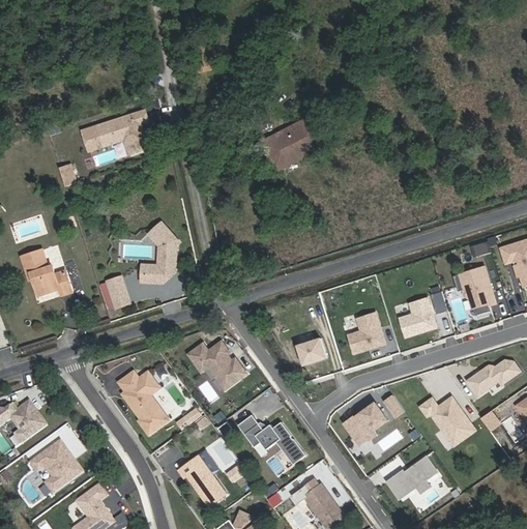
[(143,111),(84,130),(90,150),(124,139),(128,153),(148,147),(140,120),(145,119),(143,111)]
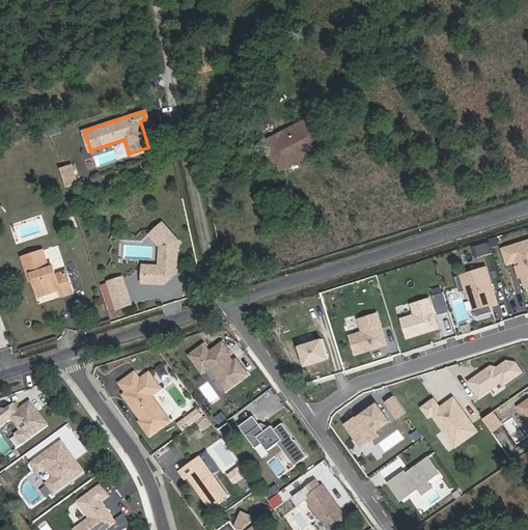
[(295,160),(327,142),(311,114),(278,131),(281,136),(259,147),(275,174),(297,163),(295,160)]
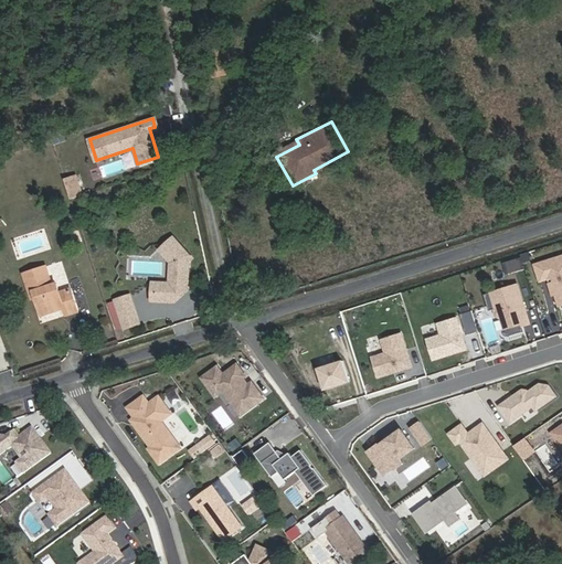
[(72,179),(61,182),(67,201),(78,197),(72,179)]
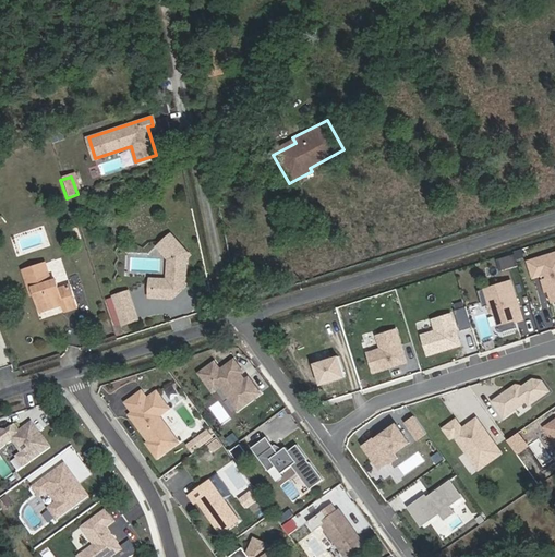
[(169,235),(155,249),(166,261),(165,281),(156,281),(156,291),(147,291),(147,299),(169,300),(183,286),(184,258),(188,256),(169,235)]
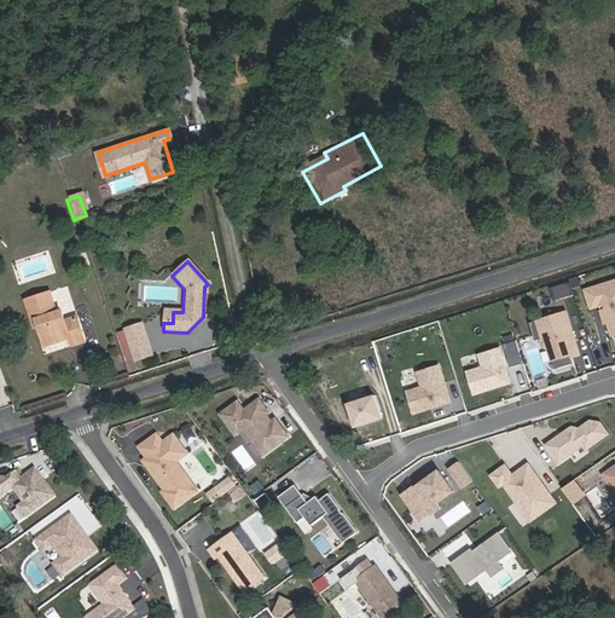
[(614,278),(581,289),(587,309),(601,304),(603,309),(597,311),(602,323),(604,323),(609,335),(614,333),(614,278)]
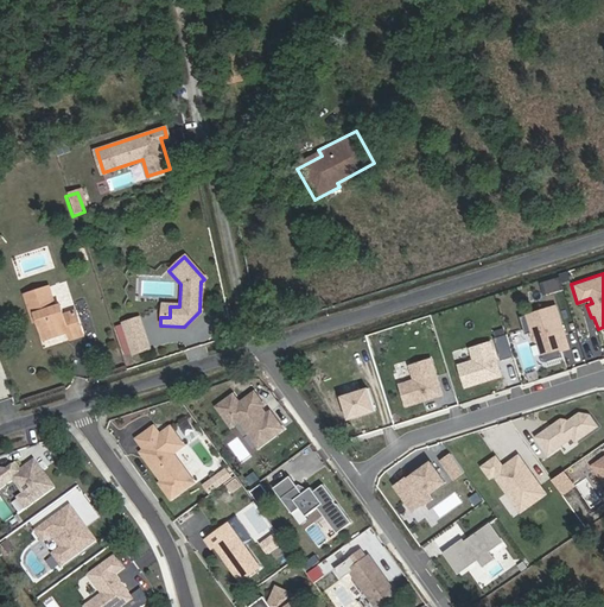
[(57,307),(52,308),(46,288),(21,295),(29,316),(32,315),(40,339),(63,332),(67,341),(80,336),(72,313),(59,316),(57,307)]
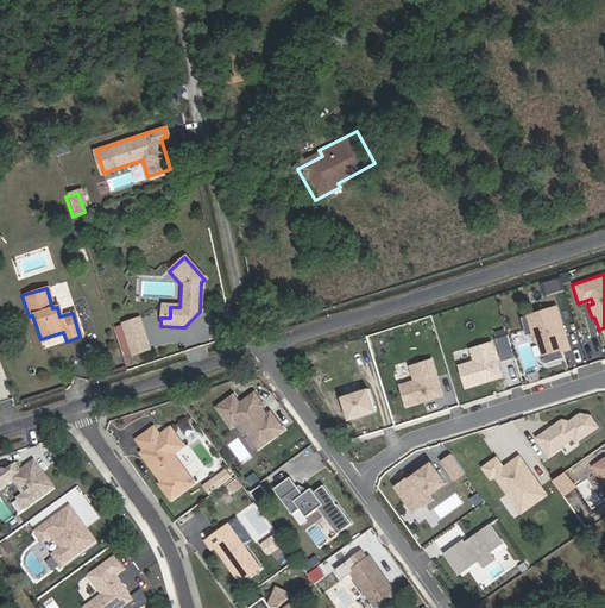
[(554,306),(517,317),(523,334),(528,333),(530,340),(537,344),(543,362),(561,356),(560,351),(559,349),(566,346),(560,324),(558,325),(556,318),(558,318),(554,306)]
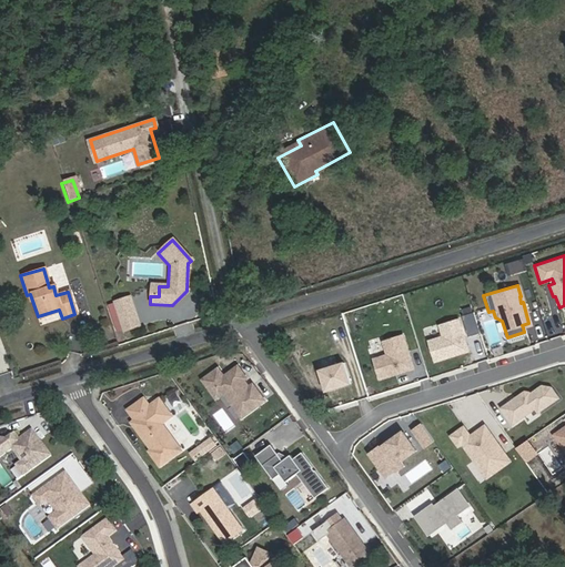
[(129,297),(113,303),(115,311),(131,306),(129,297)]
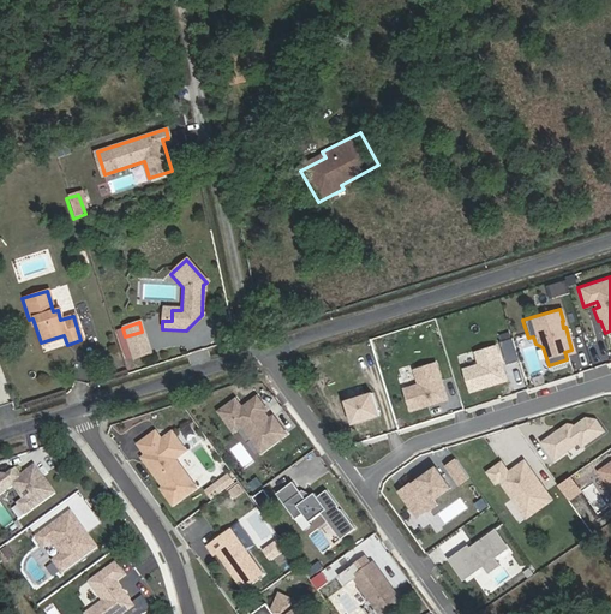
[(125,337),(132,359),(149,355),(142,332),(125,337)]
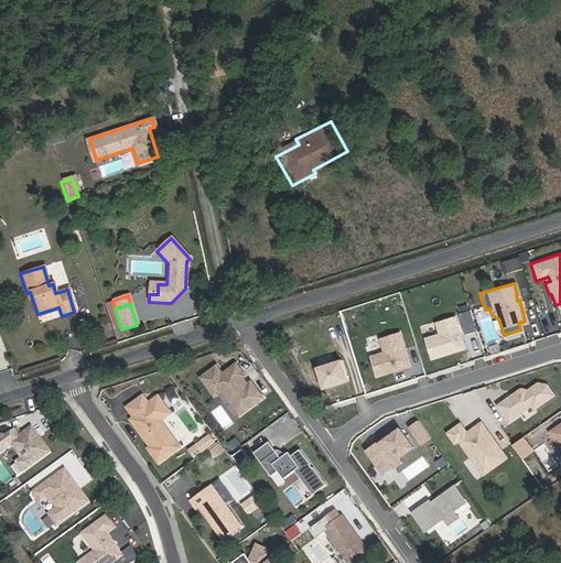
[(468,310),(456,313),(463,334),(475,331),(468,310)]
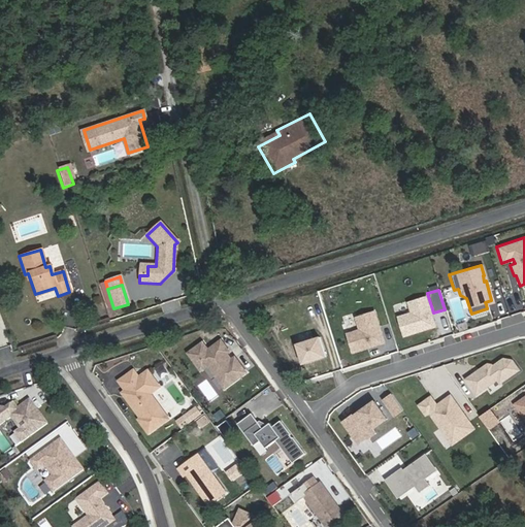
[(433,326),(424,296),(406,302),(409,313),(396,317),(402,336),(433,326)]
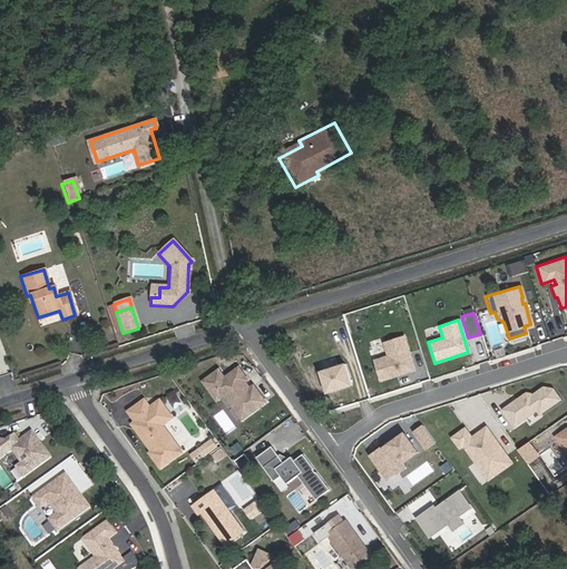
[(373,361),(379,381),(396,375),(396,373),(403,370),(404,373),(413,370),(402,336),(382,343),(387,356),(373,361)]
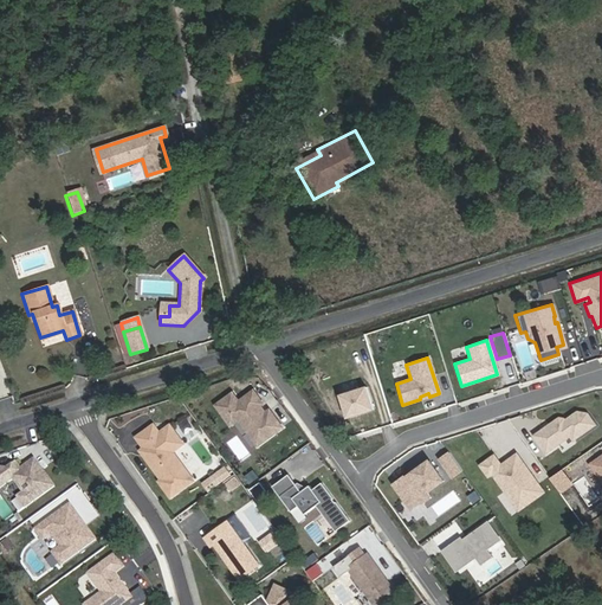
[(371,410),(364,387),(338,396),(344,418),(371,410)]
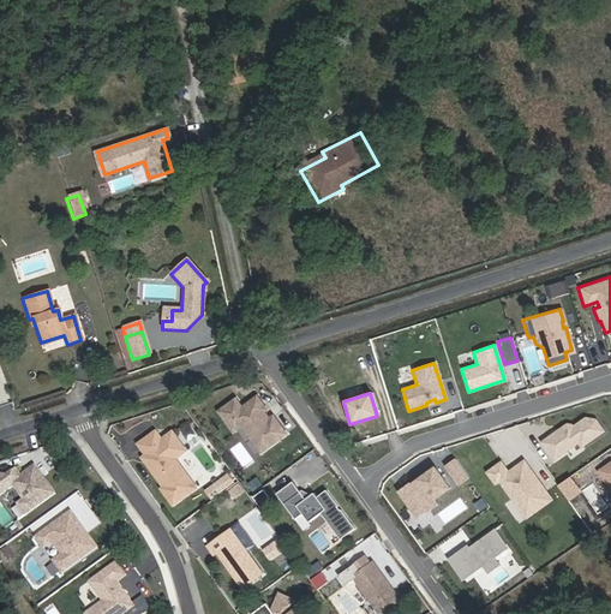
[(241,424),(261,451),(286,433),(273,415),(269,418),(263,411),(267,409),(257,395),(241,406),(235,398),(219,410),(233,430),(241,424)]
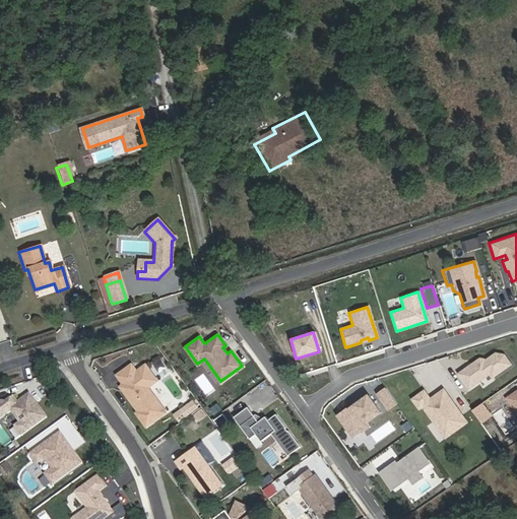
[(510,365),(503,354),(495,352),(483,361),(482,359),(478,358),(457,373),(467,388),(489,374),(491,377),(510,365)]
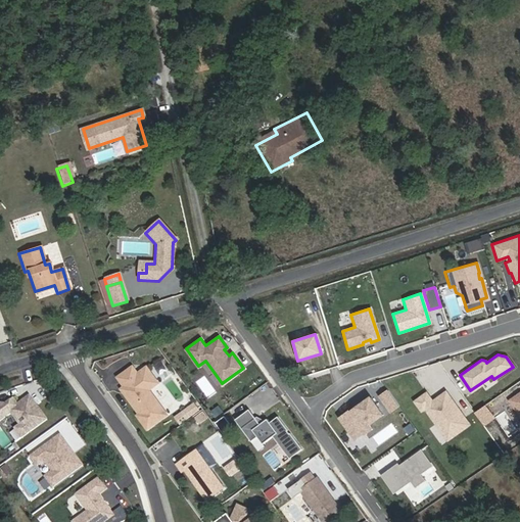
[(132,366),(117,376),(124,385),(132,396),(129,398),(139,413),(137,414),(147,427),(167,414),(148,388),(157,381),(146,366),(137,373),(132,366)]
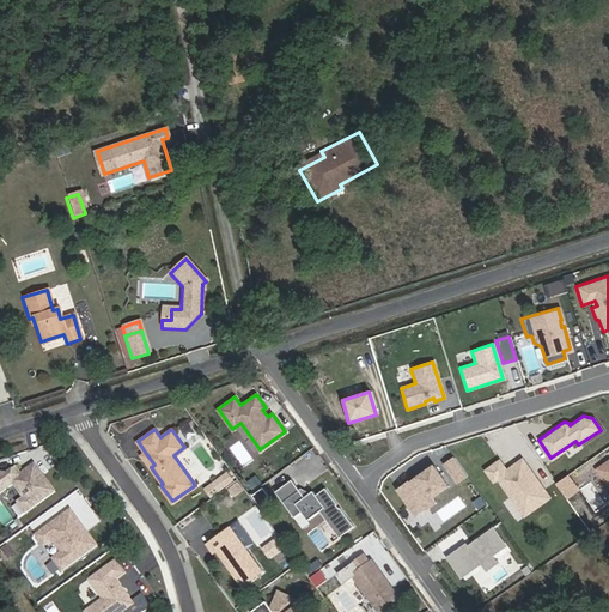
[(145,452),(141,454),(151,467),(154,465),(145,452)]
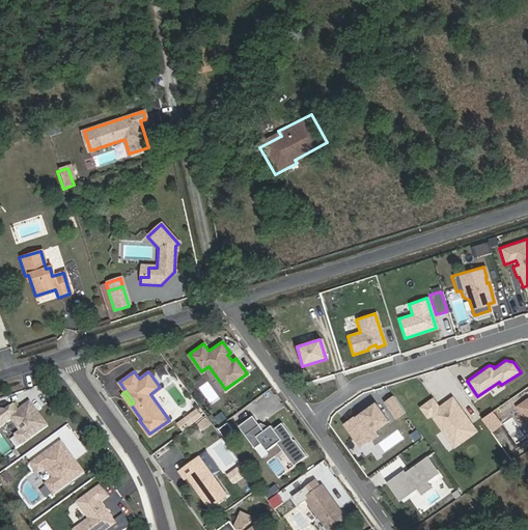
[(439,405),(433,396),(419,406),(450,450),(477,431),(452,395),(439,405)]
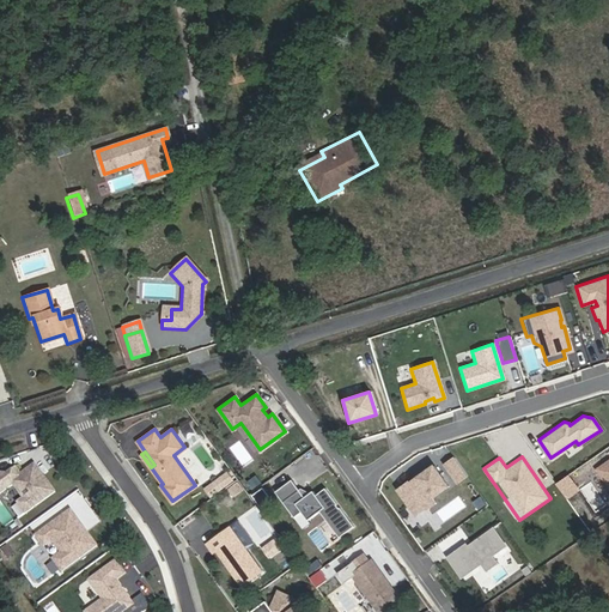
[(466,476),(452,458),(443,464),(456,483),(466,476)]
